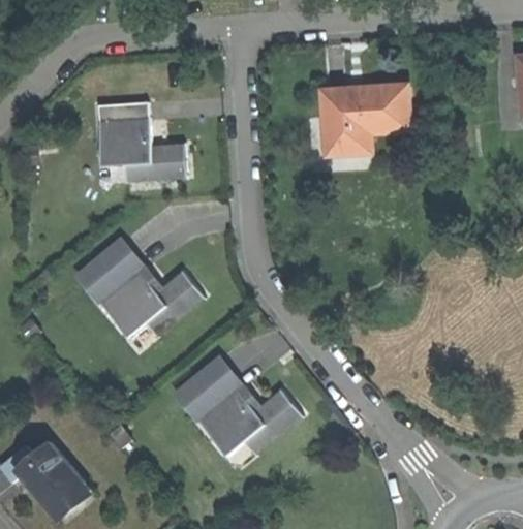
[(373,130),(413,127),(410,80),(367,83),(324,87),(328,152),(374,149),(373,130)]
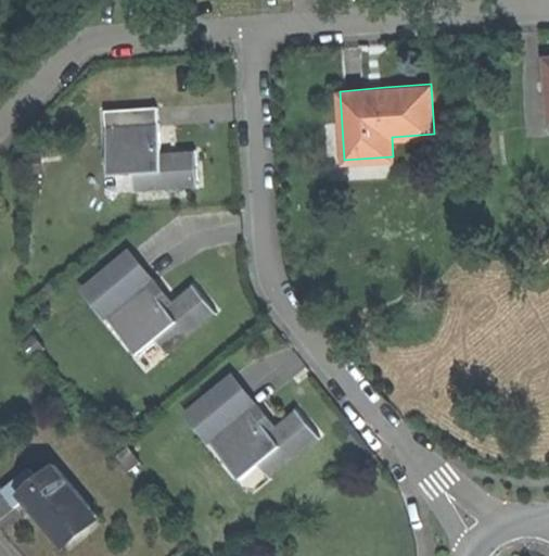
[(128,189),(193,184),(192,168),(191,150),(156,153),(153,106),(107,110),(109,126),(100,127),(104,165),(127,164),(127,173),(128,189)]
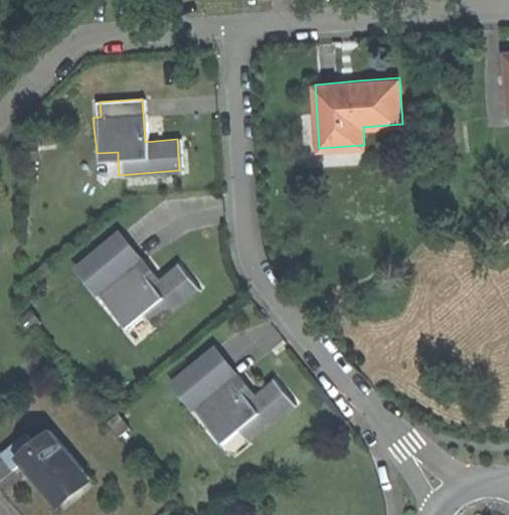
[(93,102),(93,118),(101,117),(100,102),(93,102)]
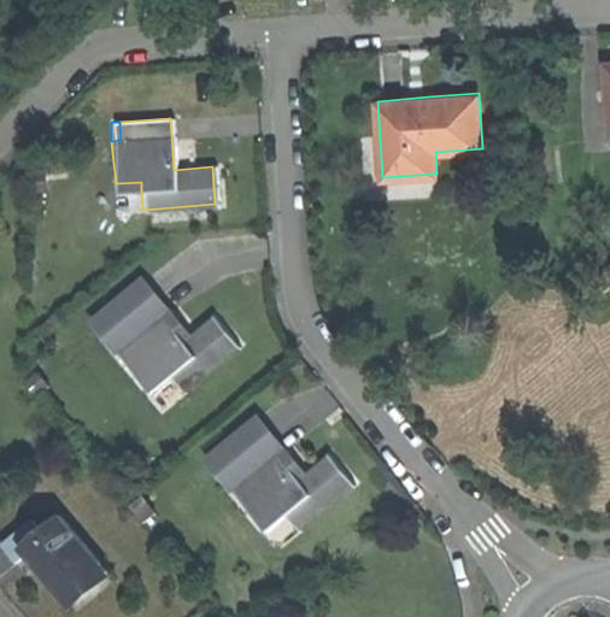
[(116,194),(141,192),(141,182),(116,183),(116,194)]
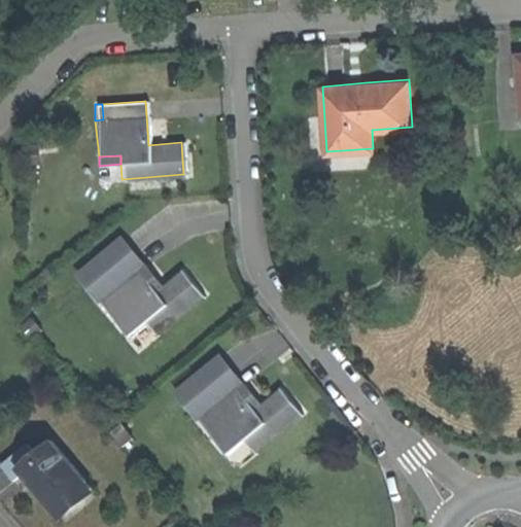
[(520,223),(504,238),(513,249),(520,242),(520,223)]
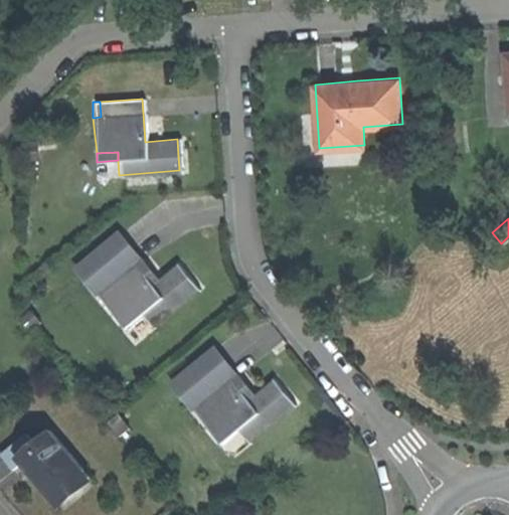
[(116,233),(73,268),(118,322),(135,308),(140,314),(149,325),(196,288),(184,274),(176,263),(151,284),(134,263),(134,258),(128,248),(116,233)]
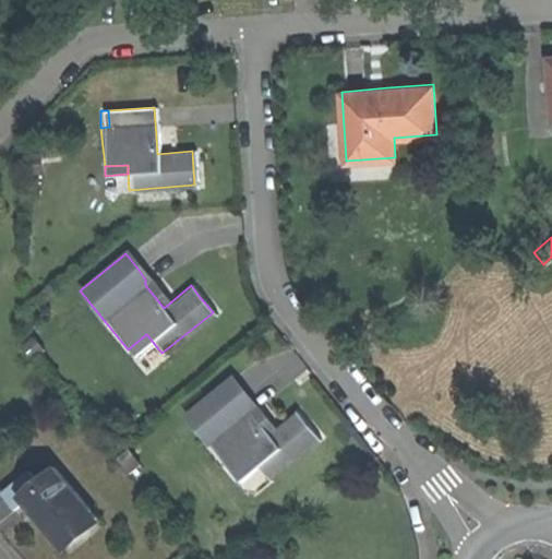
[(133,356),(152,341),(146,334),(128,349),(133,356)]
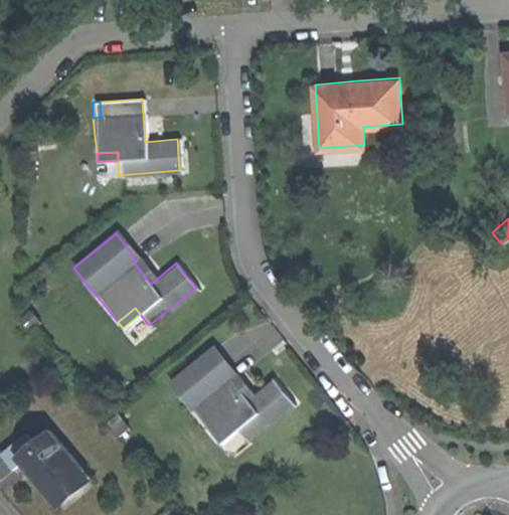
[(214,437),(231,422),(236,430),(245,441),(292,402),(281,388),(272,378),(246,399),(229,378),(228,371),(225,364),(212,347),(170,382),(214,437)]
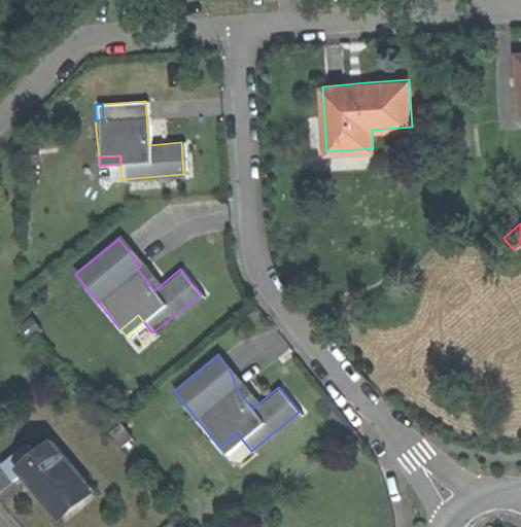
[(224,453),(242,440),(237,432),(219,447),(224,453)]
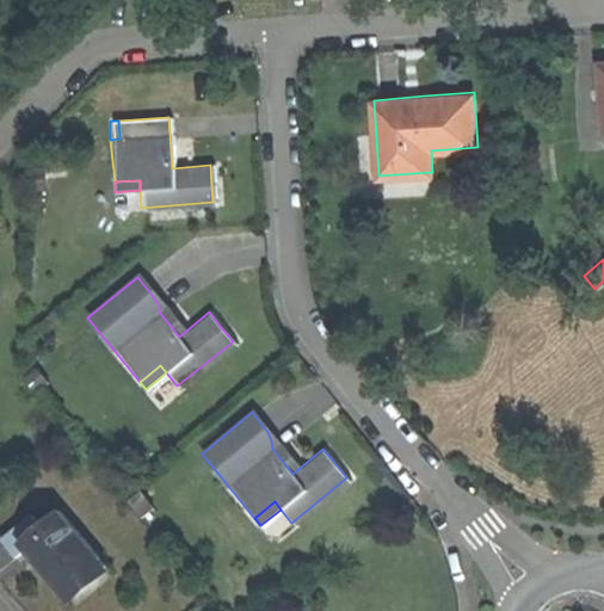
[(78,567),(94,553),(55,508),(37,524),(29,513),(0,537),(0,539),(12,556),(23,548),(30,542),(37,550),(30,556),(37,565),(62,594),(84,576),(78,567)]
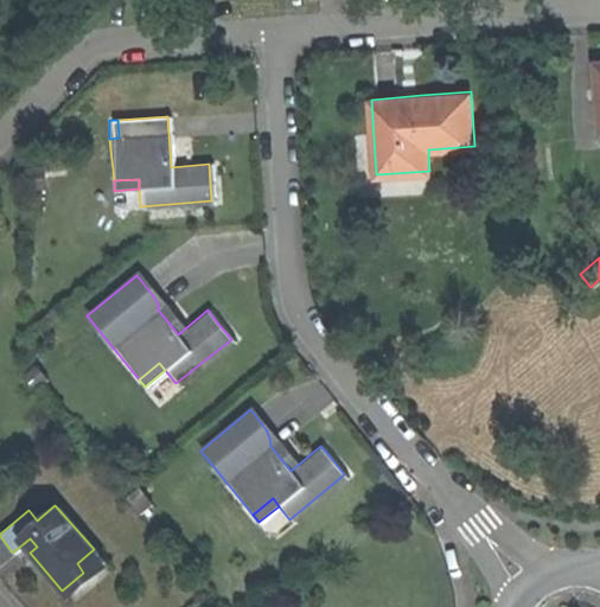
[(23,544),(30,553),(37,547),(30,538),(23,544)]
